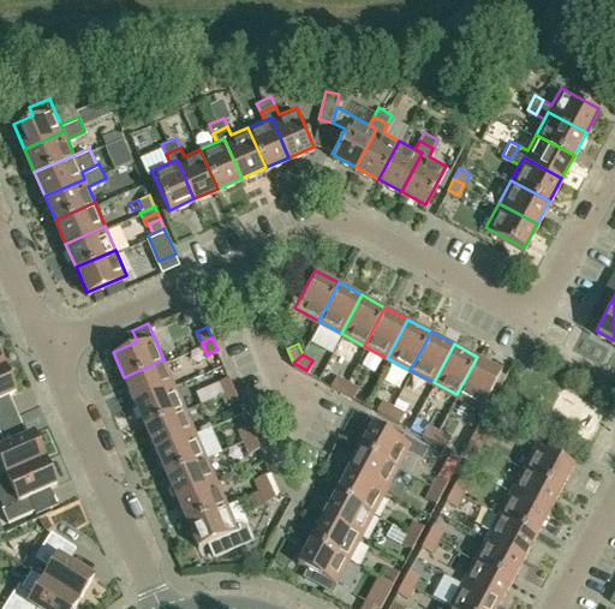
[(477,357),(457,394),(479,407),(500,369),(477,357)]
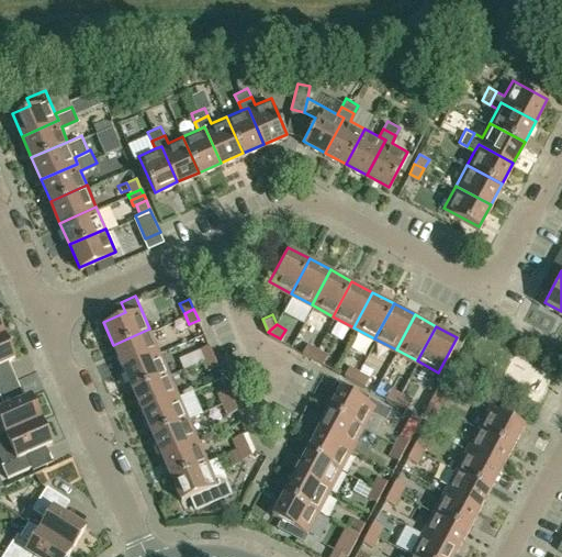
[(123,366),(159,351),(149,329),(113,345),(123,366)]
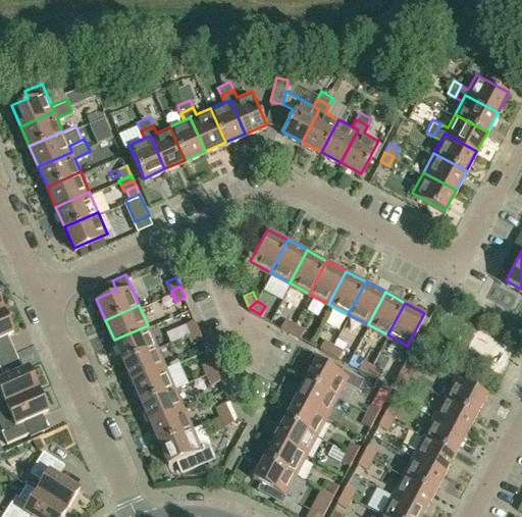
[(3,308),(0,309),(0,335),(13,330),(3,308)]
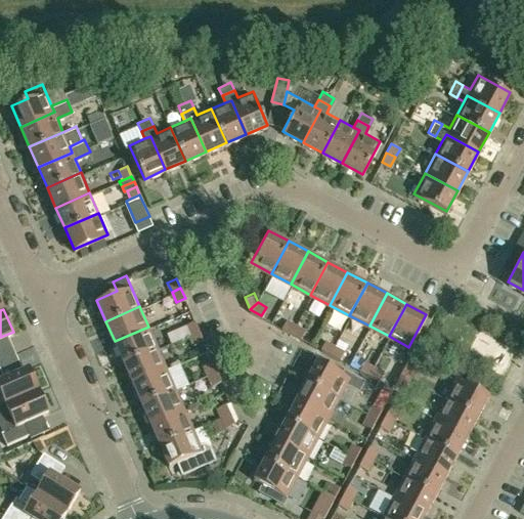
[(291,332),(296,322),(287,317),(281,327),(291,332)]
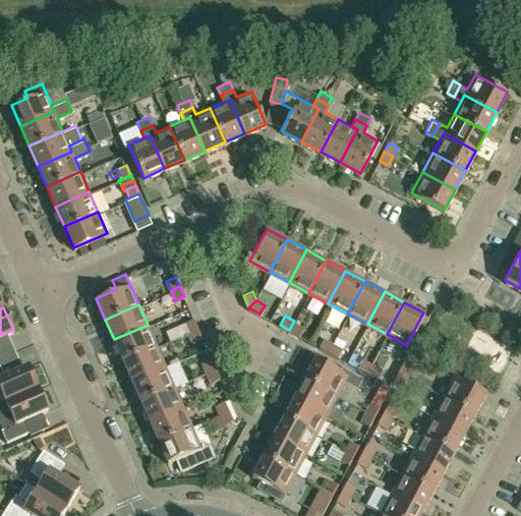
[(188,331),(197,327),(193,317),(184,321),(188,331)]
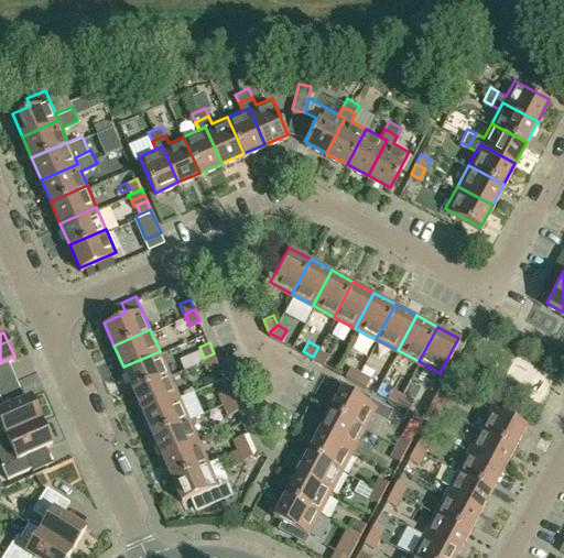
[(313,357),(323,362),(328,352),(318,347),(313,357)]
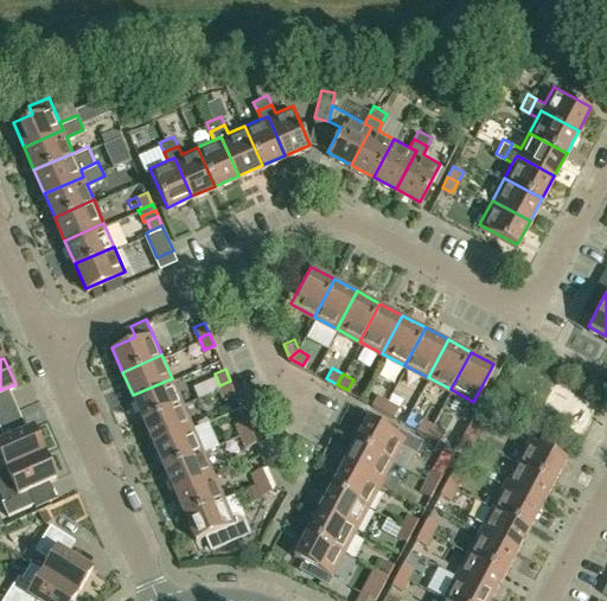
[(144,419),(183,402),(172,378),(133,395),(144,419)]
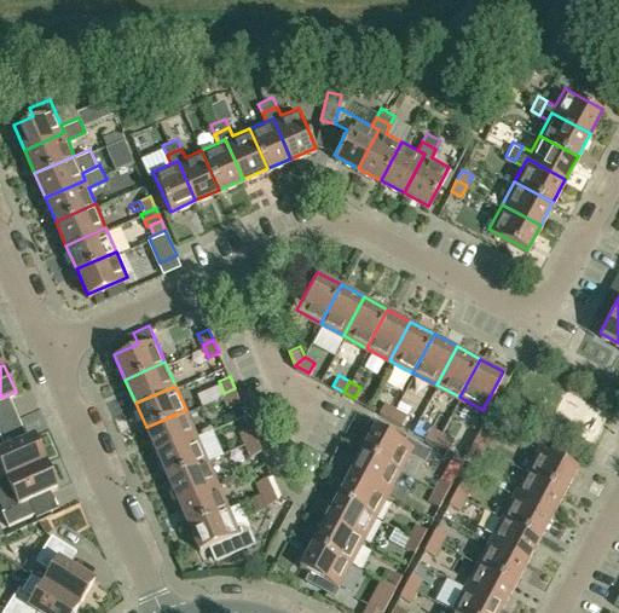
[(229,405),(239,400),(235,388),(224,393),(229,405)]
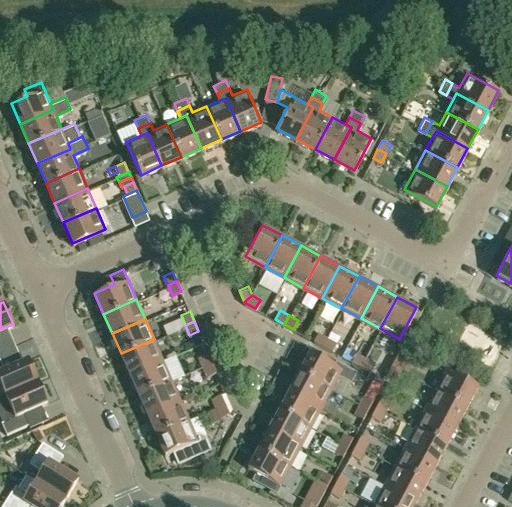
[(322,344),(327,335),(317,330),(313,339),(322,344)]
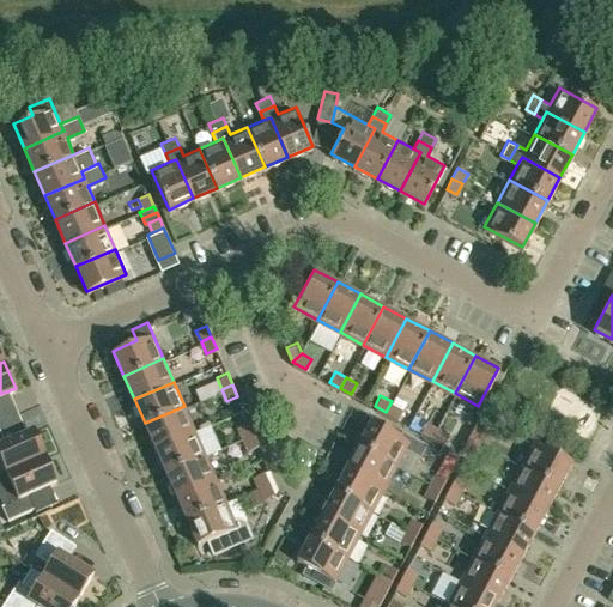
[(392,401),(386,412),(396,418),(402,407),(392,401)]
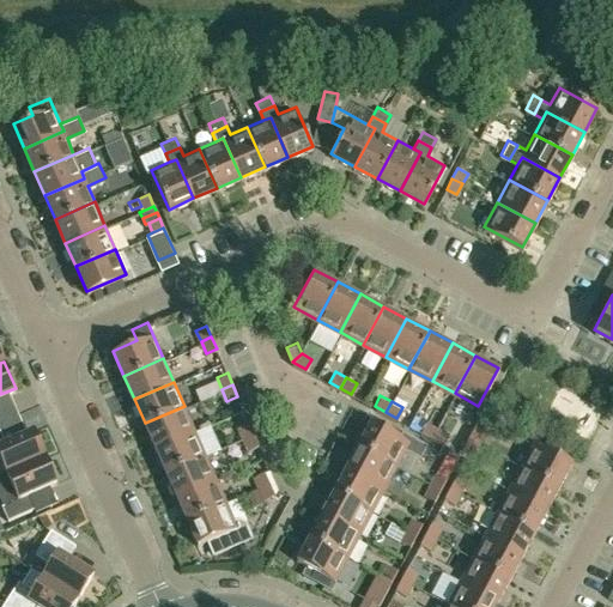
[(155,447),(194,430),(184,406),(145,423),(155,447)]
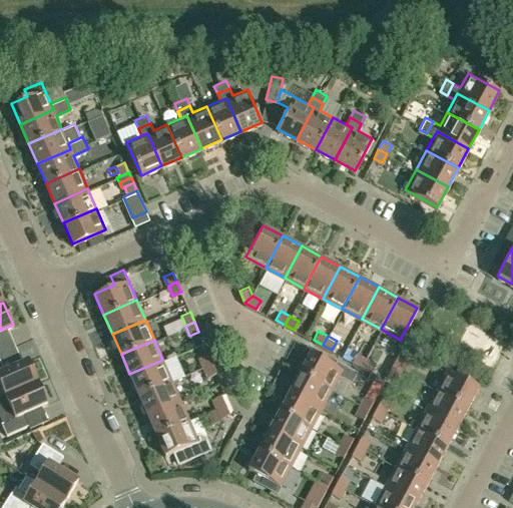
[(337,359),(334,364),(311,351),(300,371),(332,388),(338,376),(351,383),(357,370),(337,359)]
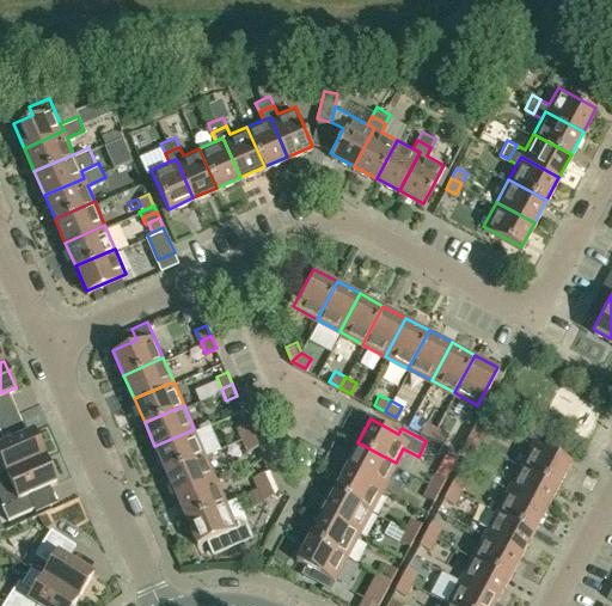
[(242,436),(252,432),(248,420),(237,424),(242,436)]
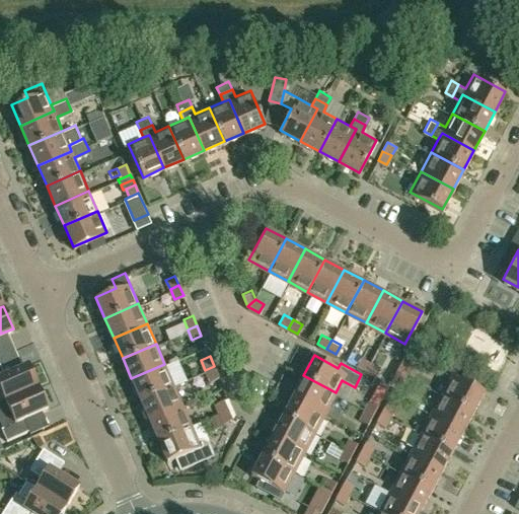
[(365,369),(370,361),(361,356),(356,364),(365,369)]
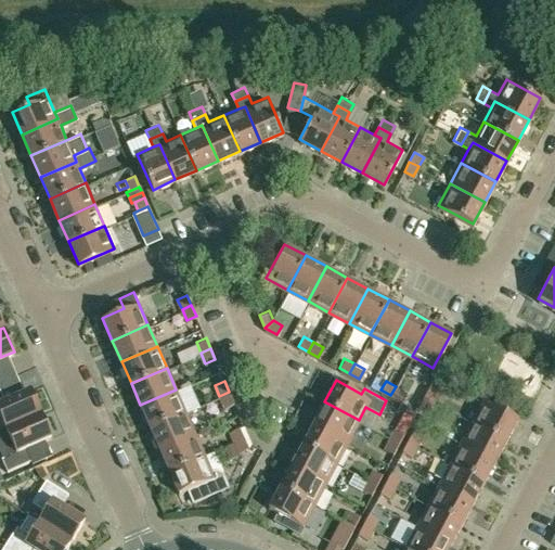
[(425,396),(435,400),(440,391),(430,385),(425,396)]
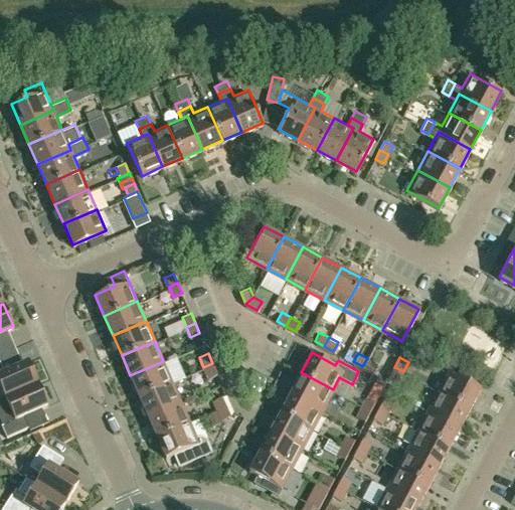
[(367,358),(362,366),(371,371),(376,363),(367,358)]
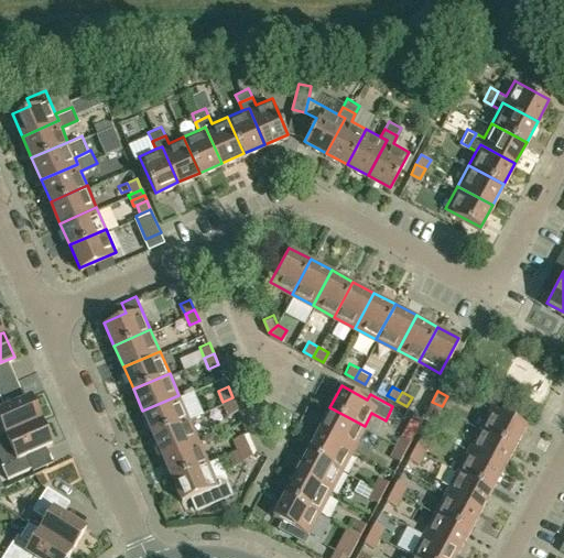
[(0,434),(6,433),(41,417),(30,393),(4,404),(0,393),(0,434)]
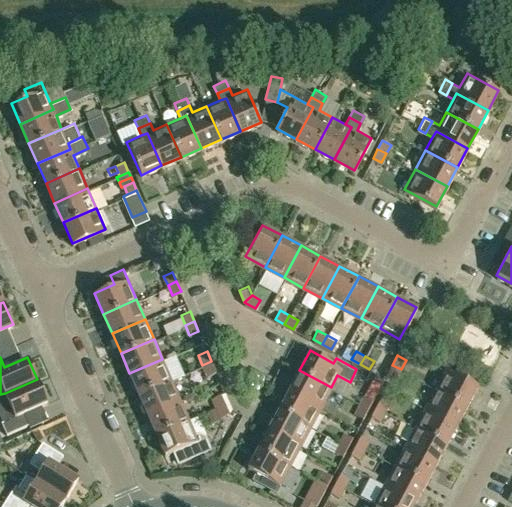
[(162,359),(129,373),(138,393),(171,378),(162,359)]
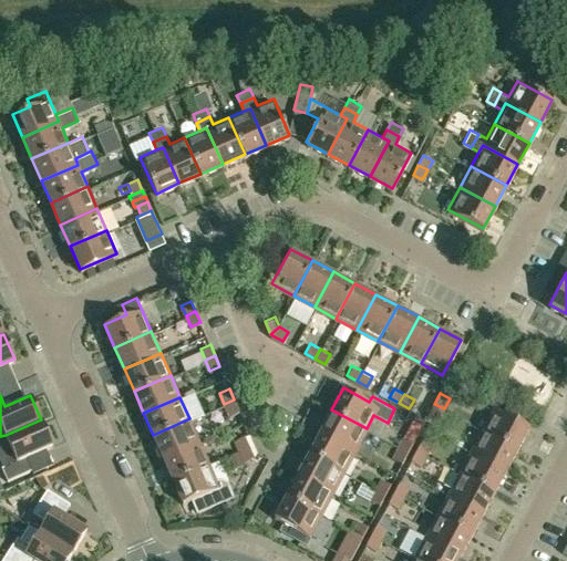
[(229,414),(239,409),(234,400),(224,404),(229,414)]
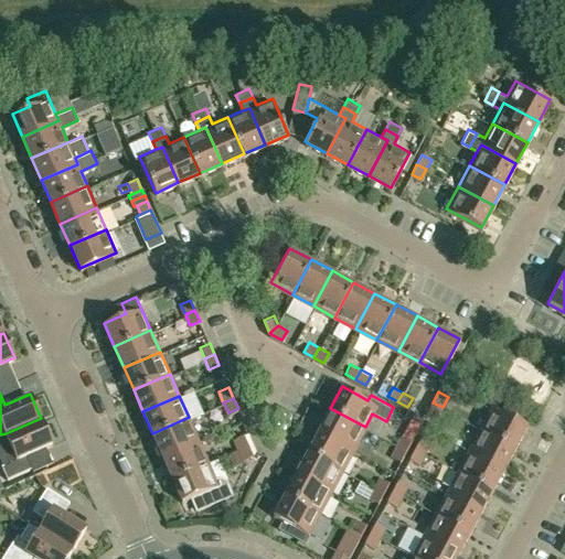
[(437,418),(443,407),(433,402),(427,412),(437,418)]
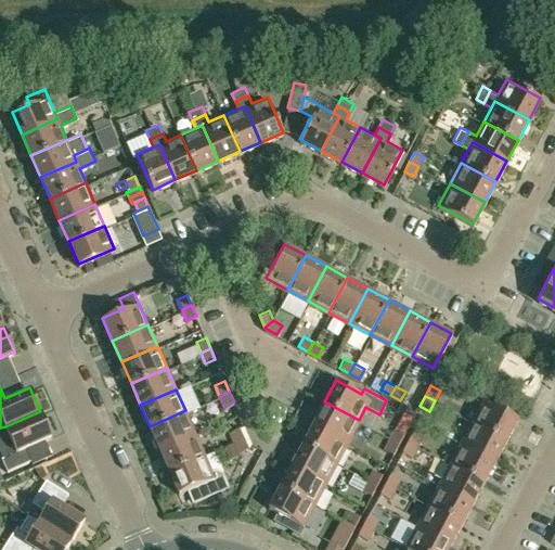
[(472,421),(505,439),(517,418),(482,399),(472,421)]
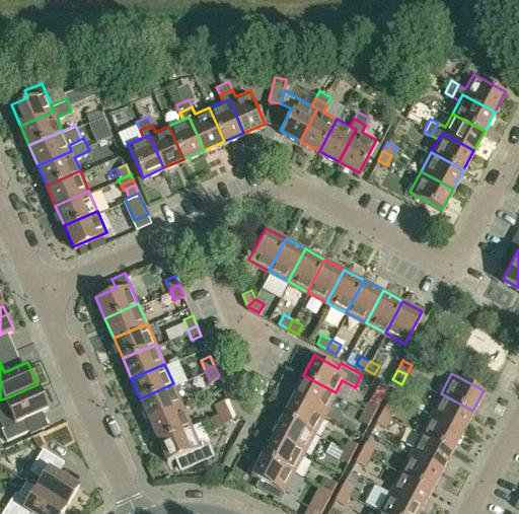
[(325,412),(336,392),(303,375),(293,394),(325,412)]
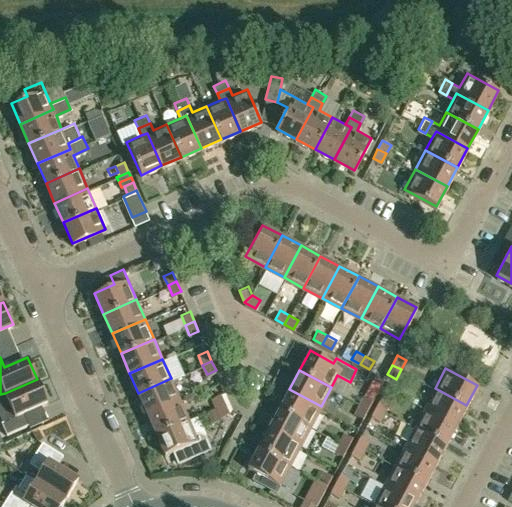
[(147,413),(180,398),(171,378),(138,393),(147,413)]
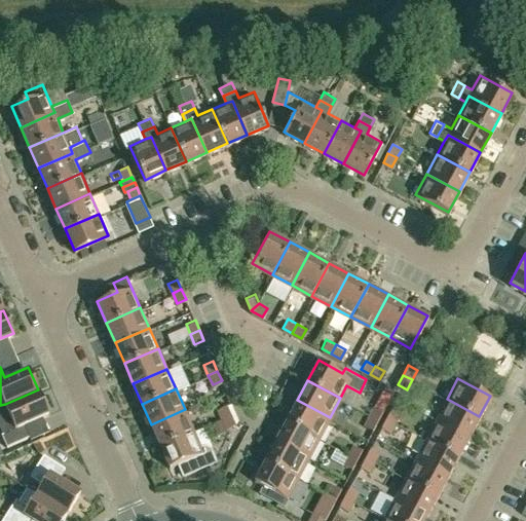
[(0,405),(0,422),(3,431),(1,432),(6,444),(29,434),(24,422),(48,411),(38,389),(5,404),(0,405)]
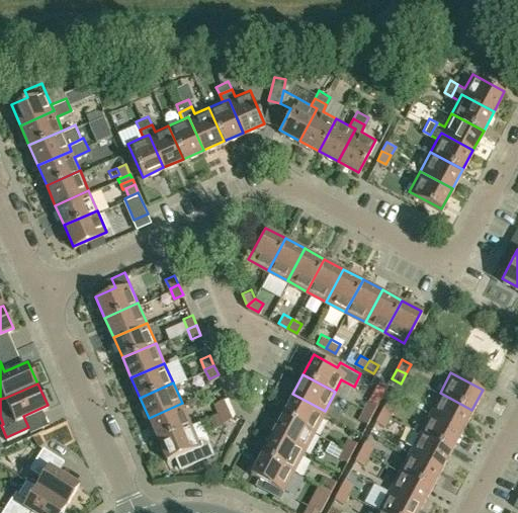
[(461,429),(471,410),(440,393),(430,412),(461,429)]
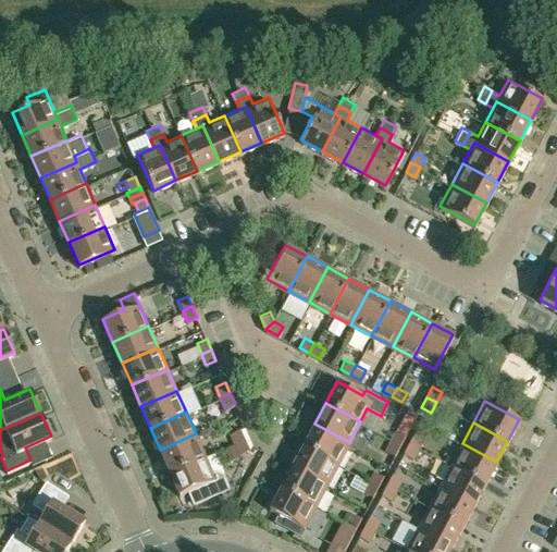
[(337,463),(349,442),(314,424),(304,444),(337,463)]
